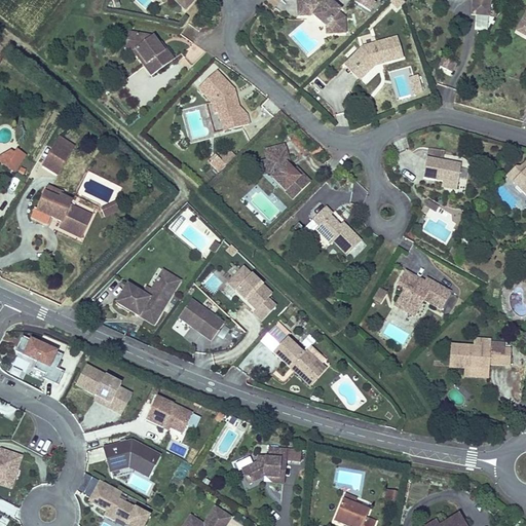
[(172,0),(186,14),(198,1),(197,0),(172,0)]
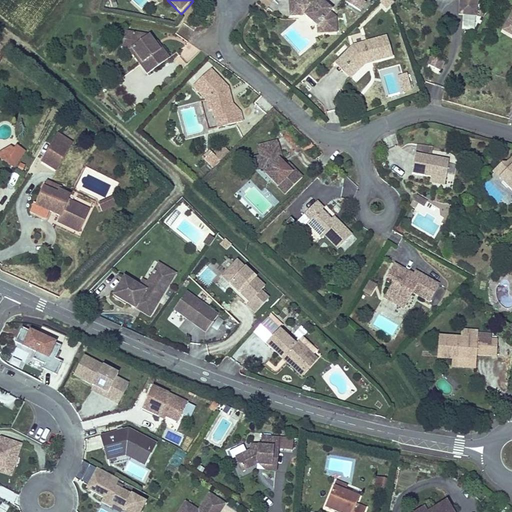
[(324,26),(325,36),(338,35),(334,19),(329,15),(331,11),(318,1),(316,3),(313,0),(311,0),(310,1),(304,1),(304,0),(287,0),(289,19),(304,18),(311,25),(316,19),(324,26)]
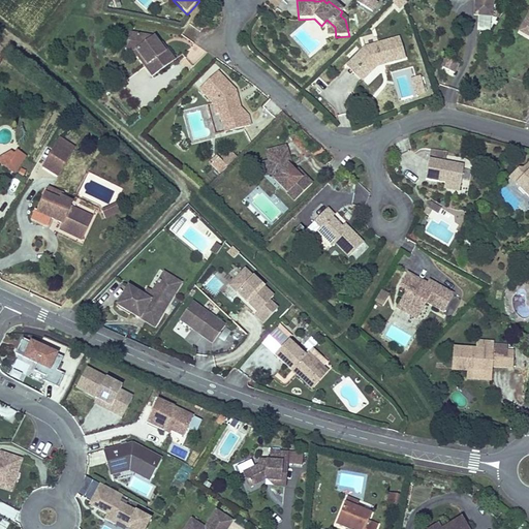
[(353,0),(353,2),(370,11),(374,1),(371,0),(353,0)]
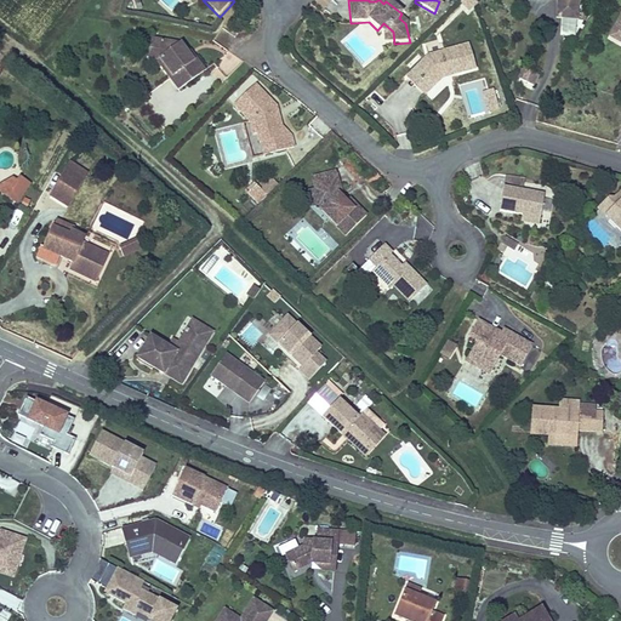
[(553,0),(554,17),(576,17),(575,0),(553,0)]
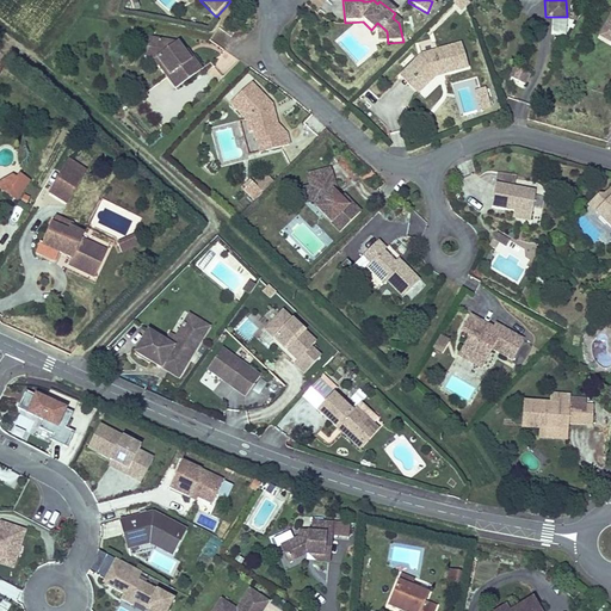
[(610,35),(610,25),(610,12),(596,35),(608,42),(610,35)]
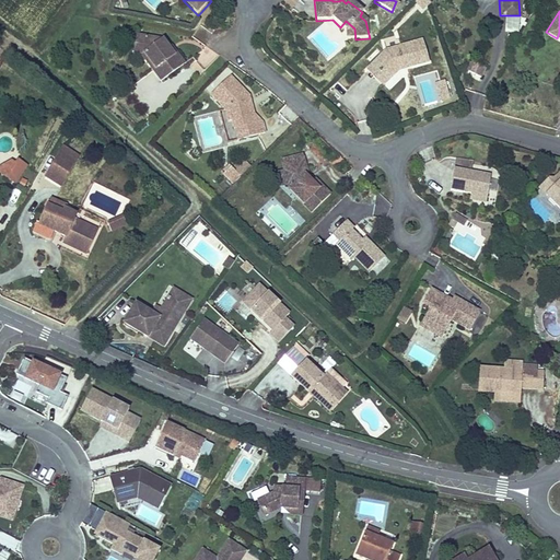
[(506,16),(505,28),(520,31),(521,19),(506,16)]
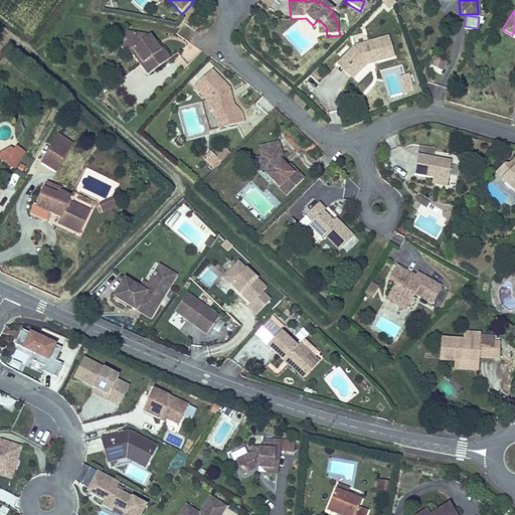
[(320,37),(327,36),(326,26),(318,19),(313,25),(318,31),(320,37)]
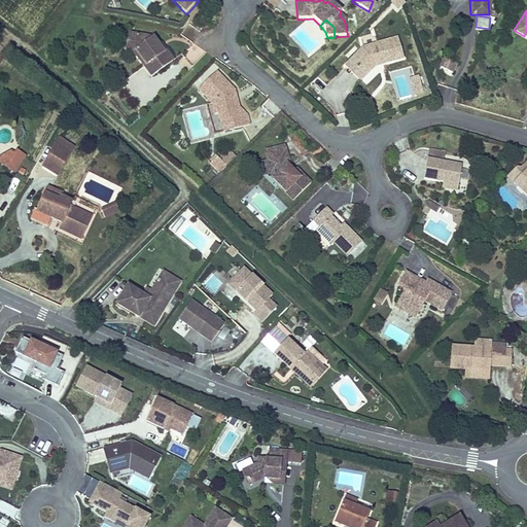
[(381,60),(383,64),(402,59),(396,38),(361,48),(348,62),(356,72),(355,73),(362,79),(373,68),(372,63),(381,60)]
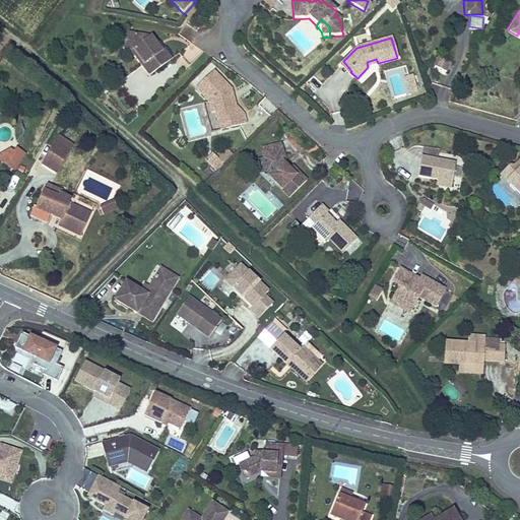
[(127,57),(138,71),(140,69),(129,55),(132,40),(122,39),(120,56),(127,57)]
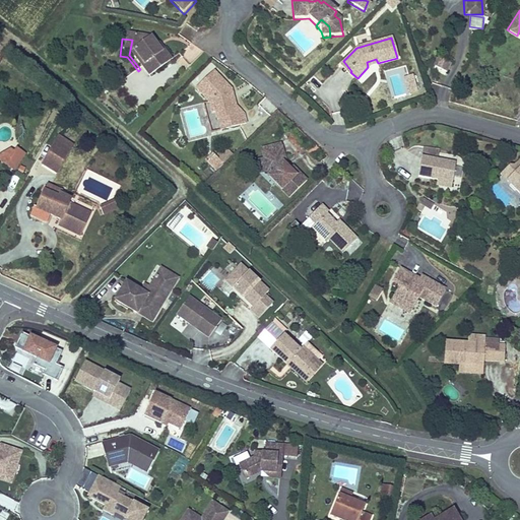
[(140,69),(138,71),(145,81),(167,64),(159,55),(157,57),(152,50),(146,42),(132,40),(129,55),(140,69)]
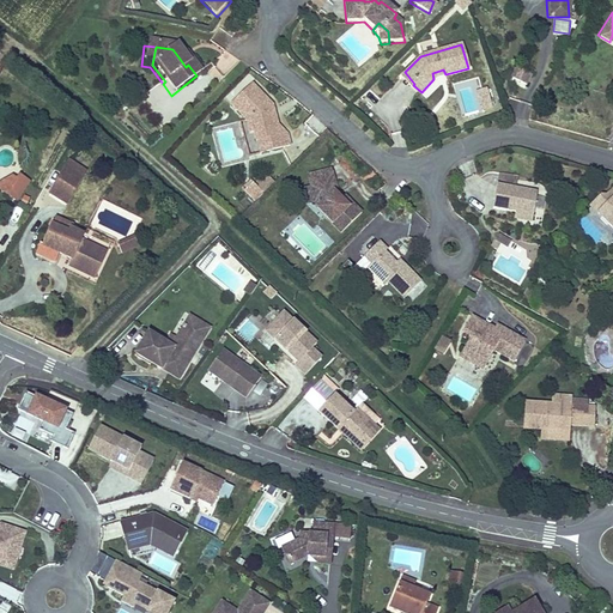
[(529,72),(517,66),(510,79),(522,85),(529,72)]
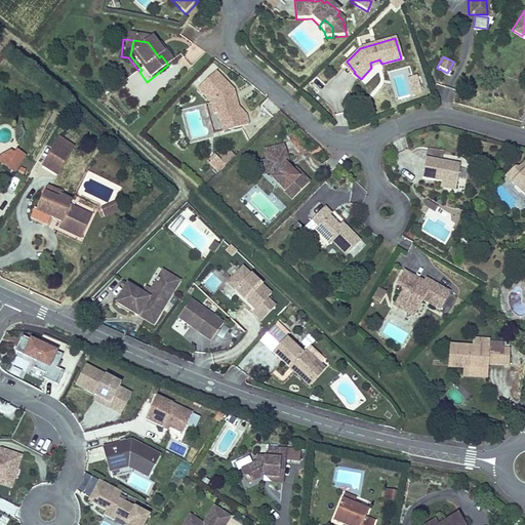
[(355,72),(347,62),(341,68),(357,83),(361,79),(354,73),(355,72)]
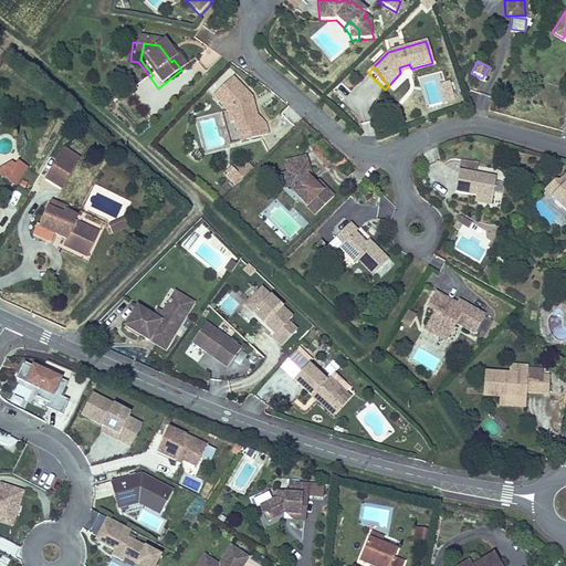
[(231,126),(233,133),(241,132),(244,144),(264,138),(262,128),(254,119),(252,109),(249,111),(248,105),(250,103),(250,101),(230,80),(210,100),(226,114),(228,126),(231,126)]
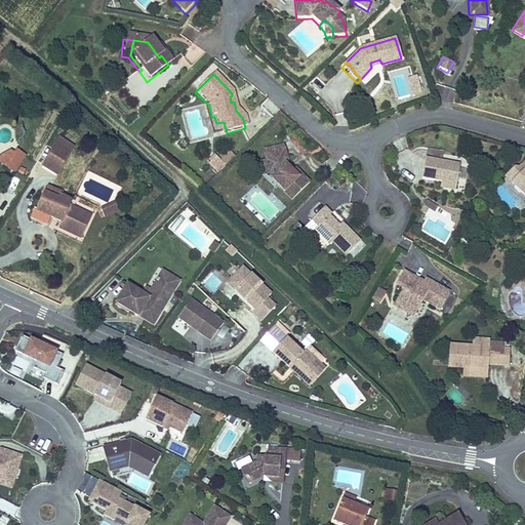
[(450,102),(454,89),(445,86),(441,97),(450,102)]
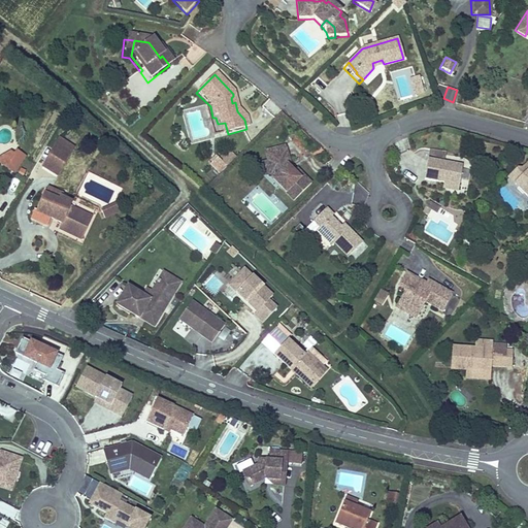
[(225,123),(218,124),(220,135),(228,134),(225,123)]
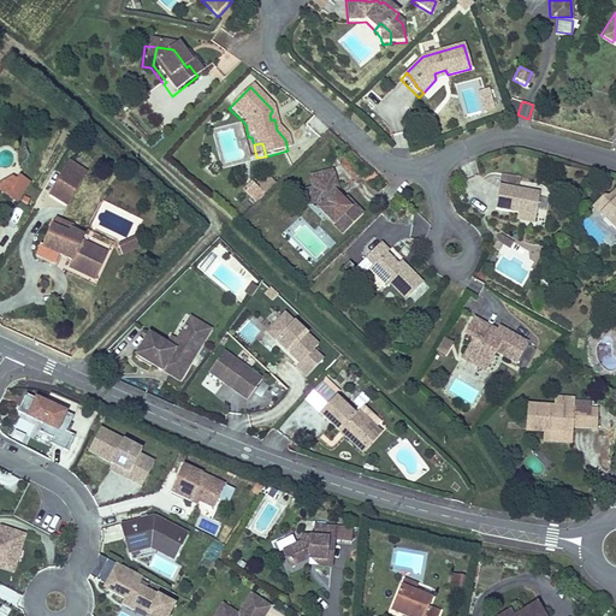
[(64,166),(81,178),(84,171),(67,160),(64,166)]
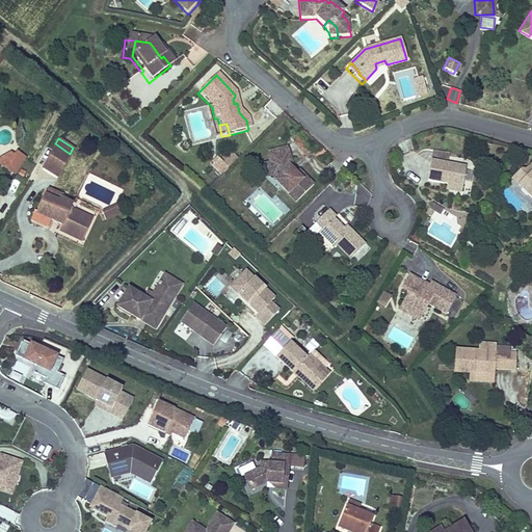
[(56,174),(70,154),(55,143),(42,164),(56,174)]
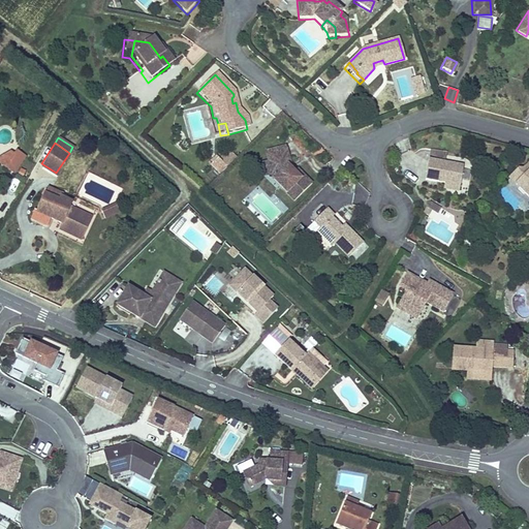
[(269,162),(273,176),(273,180),(294,200),(312,184),(298,169),(293,173),(292,169),(289,170),(288,164),(291,163),(286,146),(266,152),(269,162)]
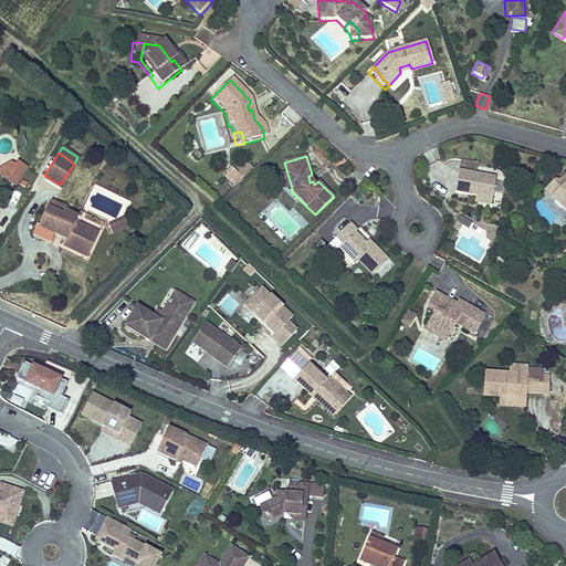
[(460,167),(478,170),(479,163),(462,159),(460,167)]
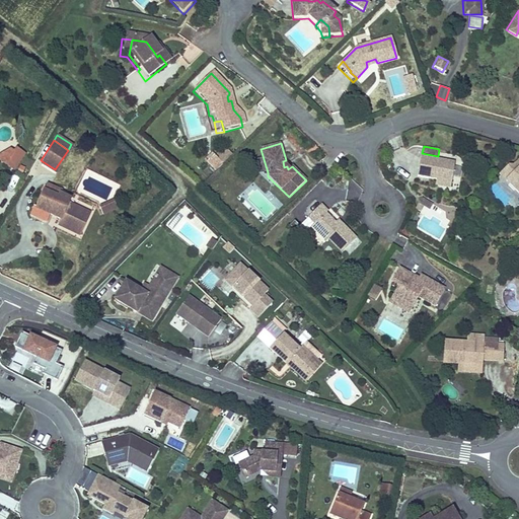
[(2,157),(11,163),(18,151),(16,149),(4,152),(2,157)]
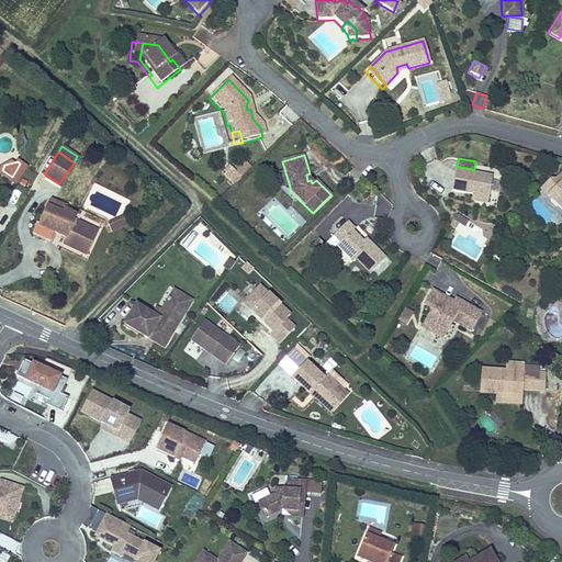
[(217,176),(221,179),(228,170),(225,168),(217,176)]
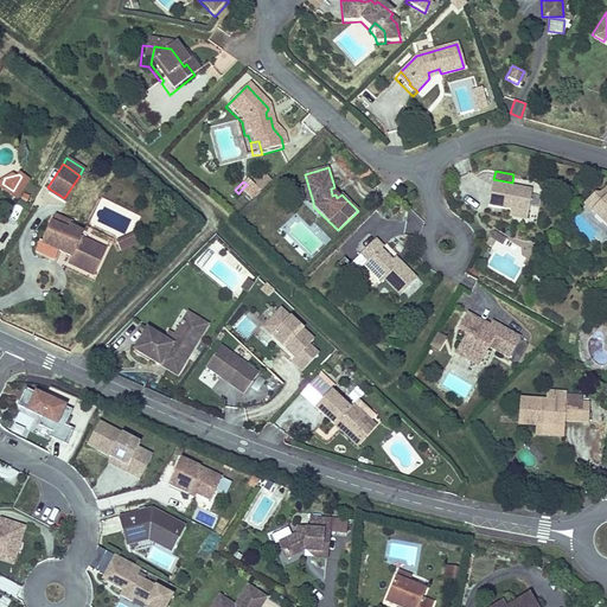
[(484,204),(504,208),(523,211),(526,190),(489,181),(484,204)]
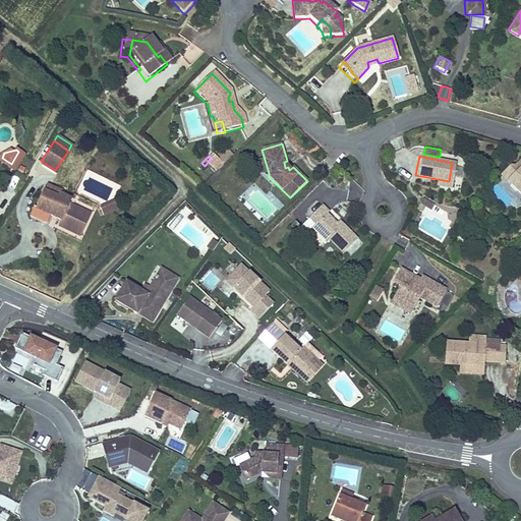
[(205,166),(213,174),(220,166),(212,158),(205,166)]
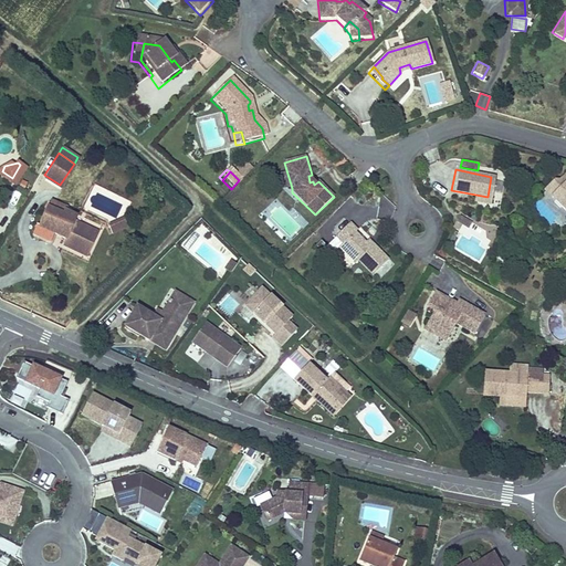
[(283,189),(292,188),(287,174),(280,176),(283,189)]
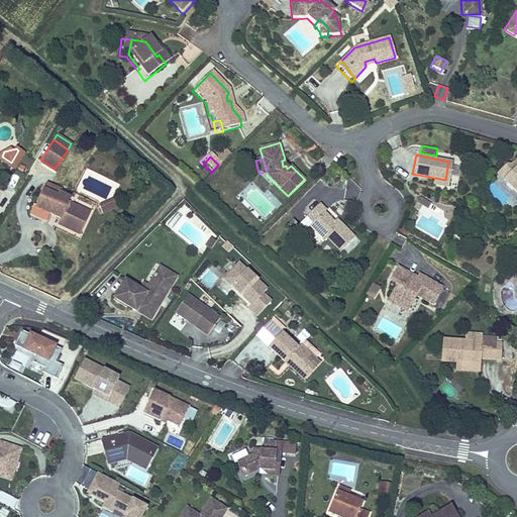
[(516,193),(516,165),(513,160),(508,165),(502,166),(498,170),(503,177),(503,182),(516,194),(516,193)]
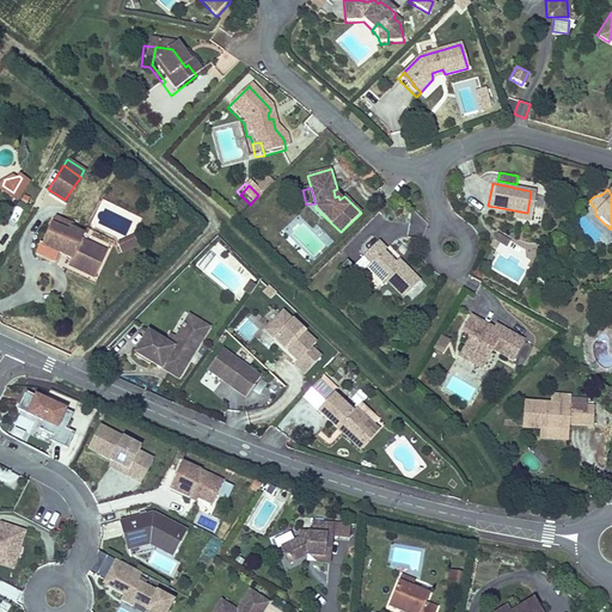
[(586,206),(595,215),(595,209),(589,201),(586,206)]
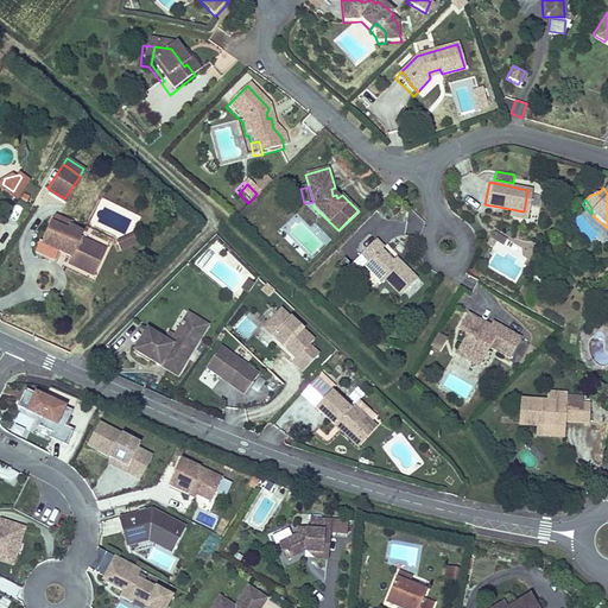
[(524,211),(505,208),(505,215),(521,219),(524,211)]
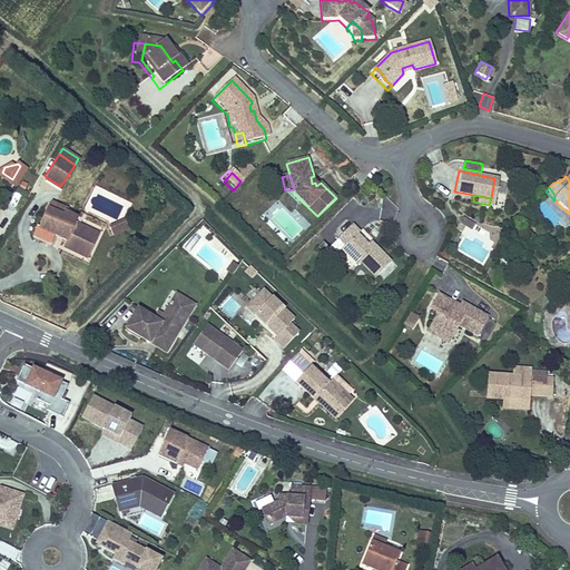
[(99,231),(75,220),(78,213),(67,208),(65,210),(49,204),(39,225),(66,237),(62,245),(88,256),(99,231)]
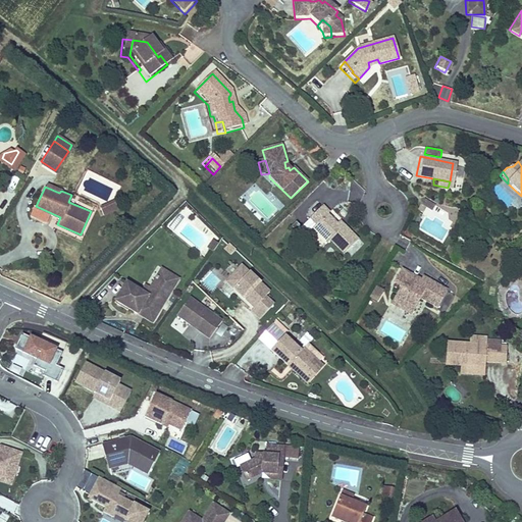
[(421,208),(423,204),(427,206),(430,200),(419,194),(414,205),(421,208)]
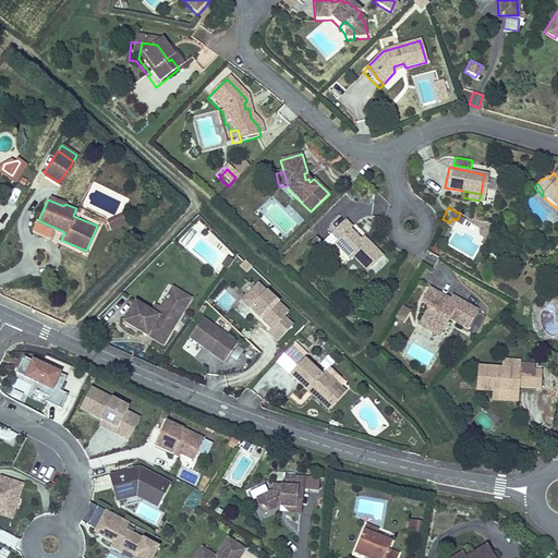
[(111,229),(126,222),(122,213),(107,219),(111,229)]
